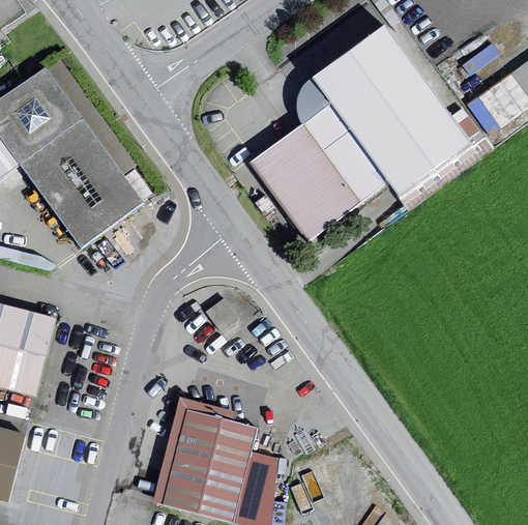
[(299,114),(302,122),(359,200),(386,181),(394,194),(468,143),(382,25),(310,78),(301,89),(298,103),(299,114)]
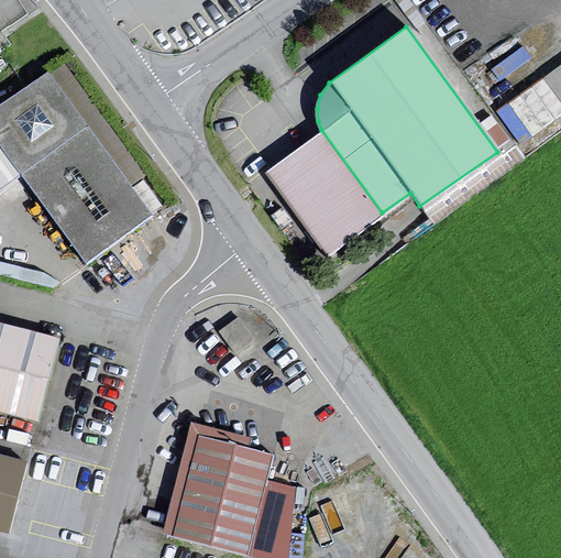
[(560,66),(546,77),(560,98),(560,66)]
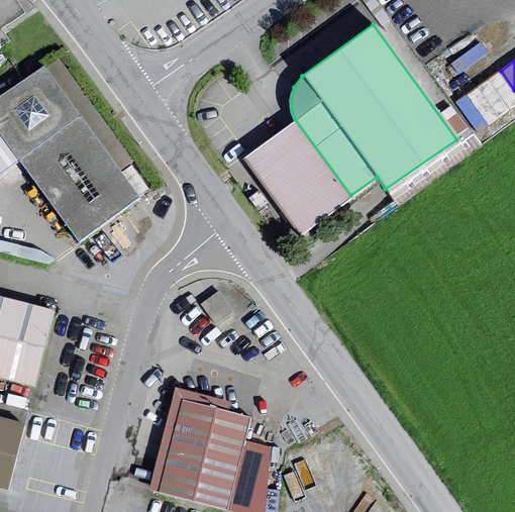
[(45,65),(0,96),(0,180),(23,165),(79,242),(139,199),(45,65)]
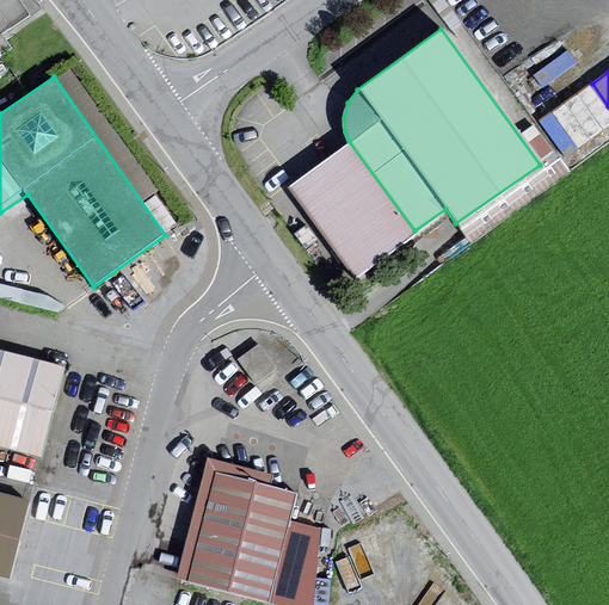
[(349,141),(288,185),(354,275),(414,230),(349,141)]
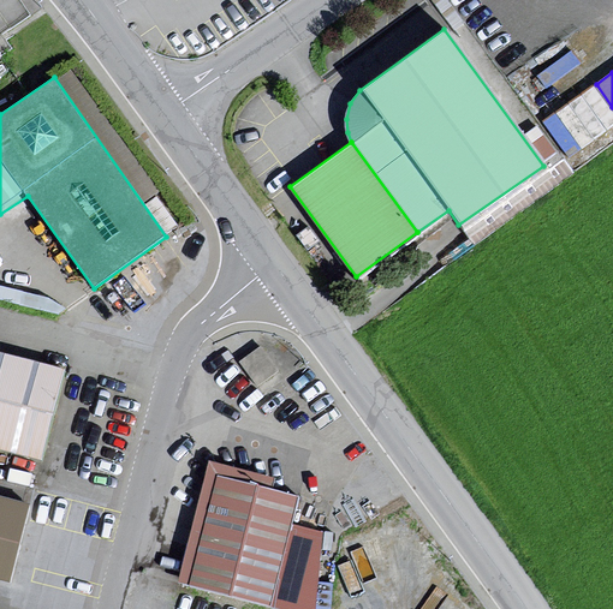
[(65,371),(0,353),(0,451),(41,463),(65,371)]
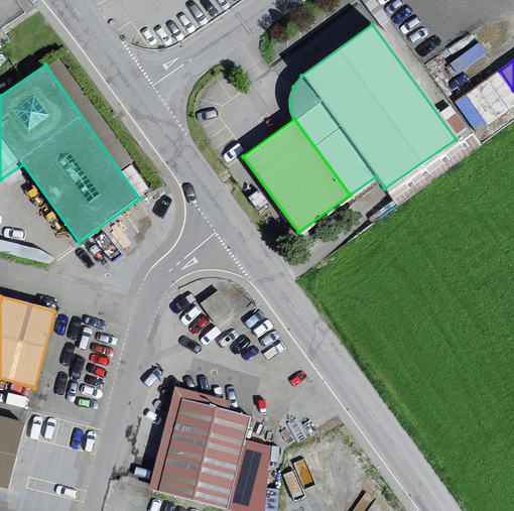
[(230,398),(174,386),(153,480),(161,482),(158,492),(243,510),(260,510),(275,445),(246,438),(251,413),(228,408),(230,398)]
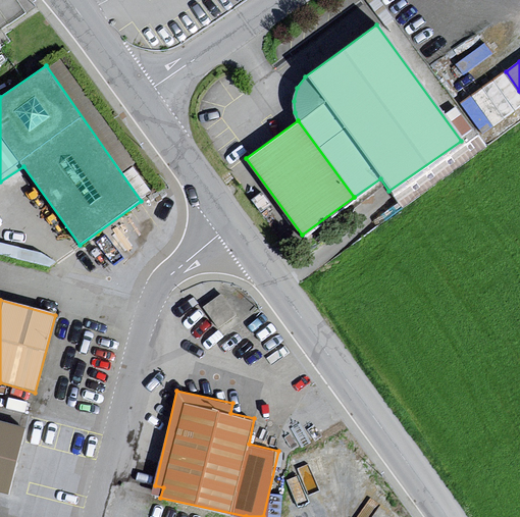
[(27,427),(0,420),(0,490),(10,494),(27,427)]
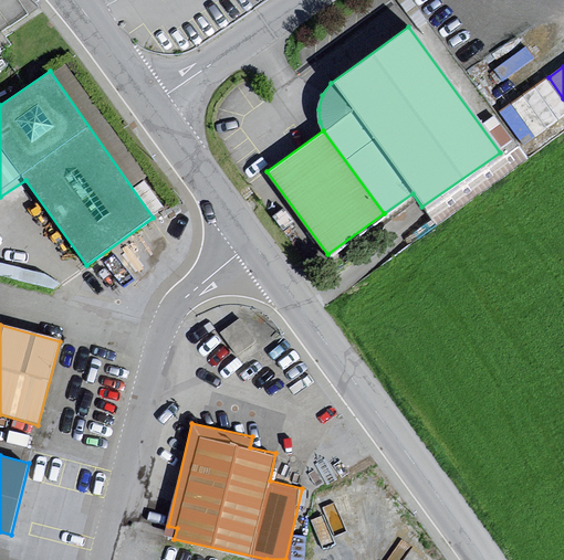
All buildings are outlined.
